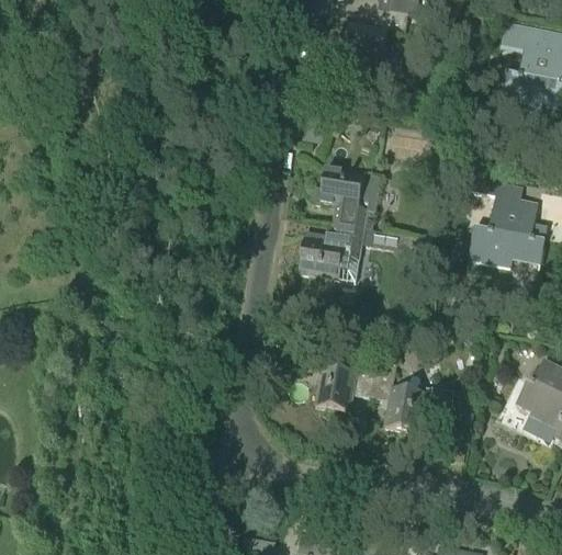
[(378,9),(407,13),(416,15),(418,0),(380,0),(379,8),(378,8),(378,9)]
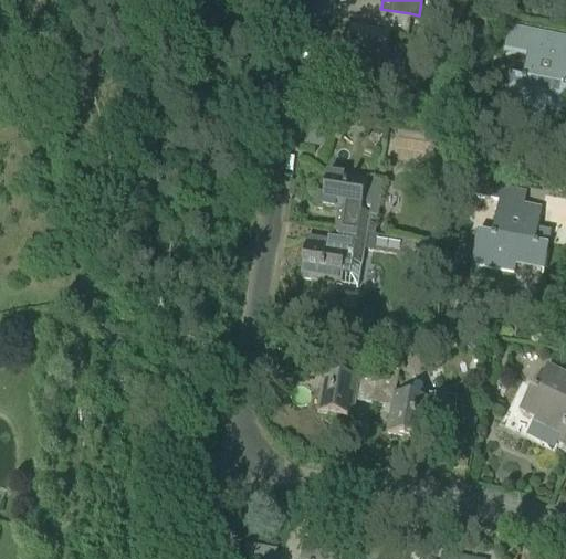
[(346,57),(385,64),(390,30),(407,32),(410,13),(380,9),(380,10),(379,20),(378,20),(377,27),(352,23),(346,57)]
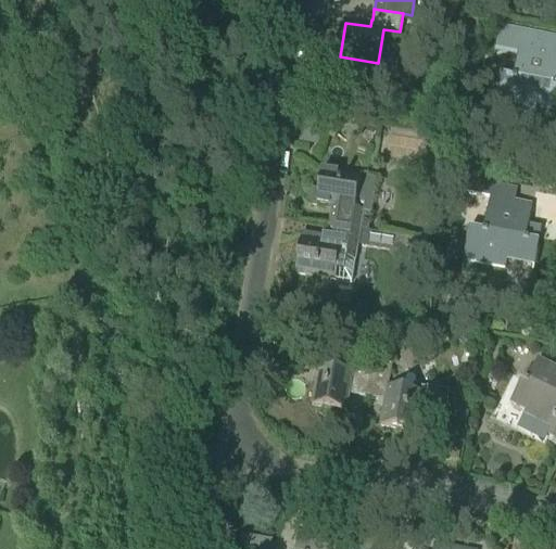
[(555,45),(539,42),(542,29),(542,28),(500,20),(494,48),(517,53),(513,73),(500,69),(492,102),(535,112),(536,102),(555,105),(555,45)]
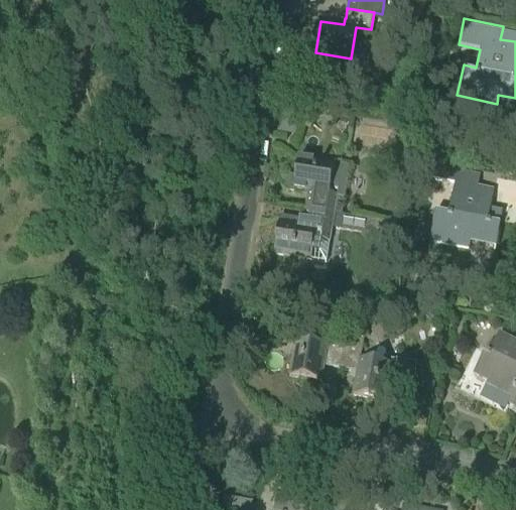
[(342,212),(350,162),(298,154),(295,172),(288,171),(286,185),(308,188),(306,206),(342,212)]
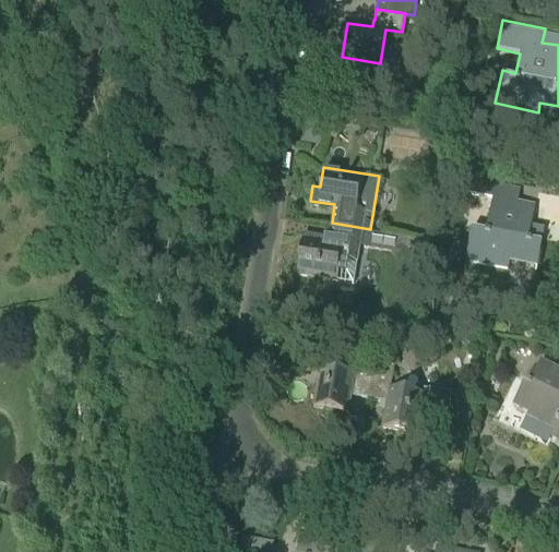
[(534,280),(544,231),(530,229),(535,202),(500,194),(503,181),(463,172),(460,188),(492,194),(486,228),(472,225),(465,258),(508,266),(510,256),(536,262),(532,280),(534,280)]
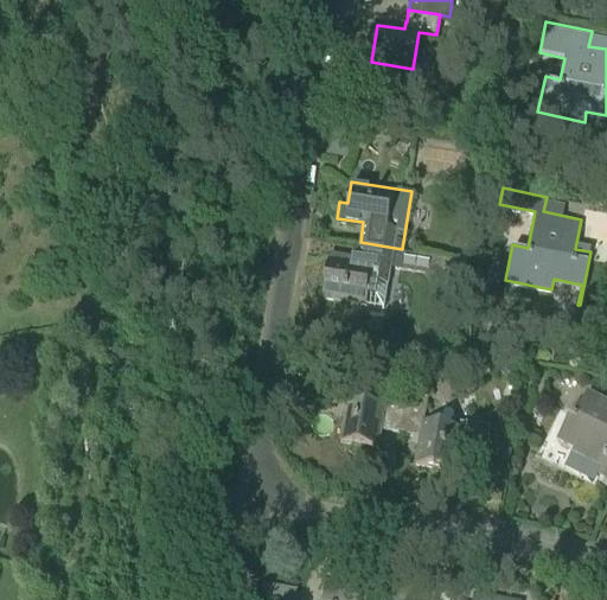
[(324,294),(383,305),(389,268),(402,269),(402,266),(448,274),(449,270),(468,274),(471,263),(451,260),(452,257),(402,249),(360,242),(360,243),(359,254),(358,254),(358,255),(333,250),(332,257),(330,257),(324,294)]
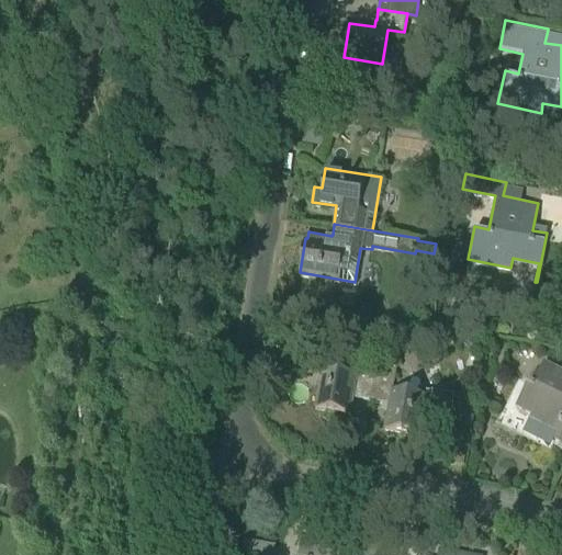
[(418,341),(413,329),(406,332),(390,341),(401,343),(405,340),(408,347),(418,341)]
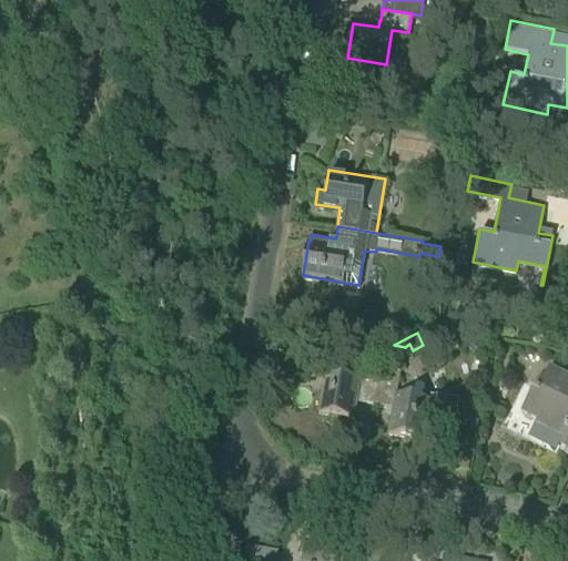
[(406,347),(405,347),(394,345),(389,344),(385,344),(381,364),(379,370),(381,370),(375,401),(376,403),(376,401),(386,403),(386,404),(393,405),(389,430),(424,437),(426,421),(454,426),(460,394),(432,388),(430,397),(398,390),(403,368),(406,347)]
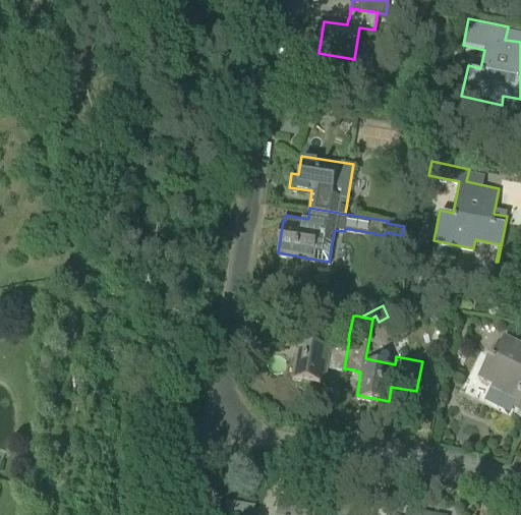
[(515,404),(520,407),(520,342),(504,334),(494,353),(489,351),(478,375),(493,382),(490,386),(517,399),(515,404)]
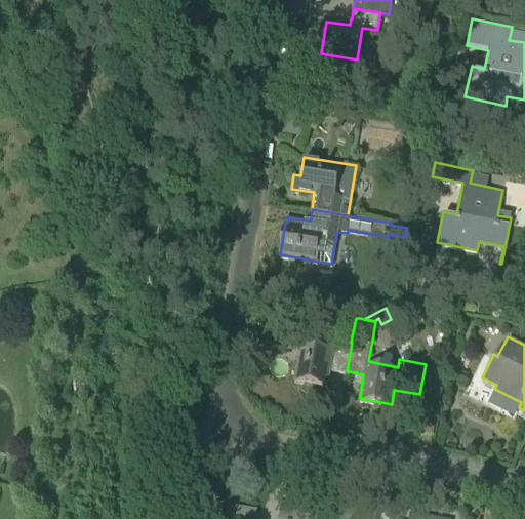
[(294,380),(314,383),(327,385),(329,369),(336,370),(336,369),(346,370),(346,371),(347,371),(352,343),(351,343),(333,340),(332,347),(300,342),(294,380)]
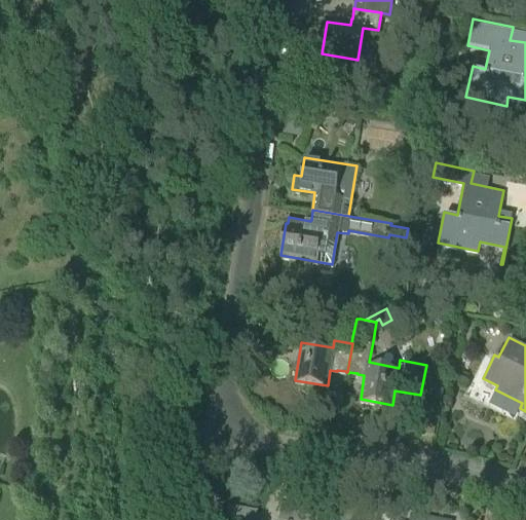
[(282,508),(278,519),(334,519),(337,506),(336,506),(337,497),(297,490),(294,510),(282,508)]
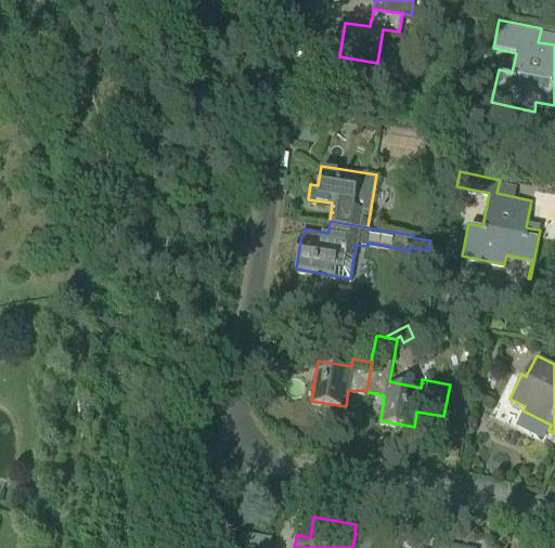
[(431,547),(476,547),(477,547),(434,538),(431,547)]
